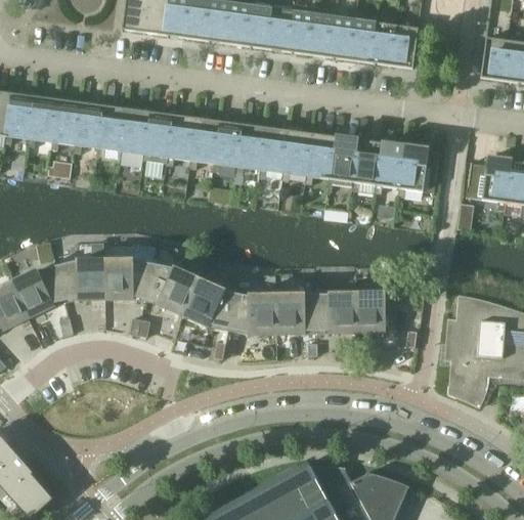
[(125,0),(121,29),(123,29),(123,28),(142,31),(146,0),(125,0)]
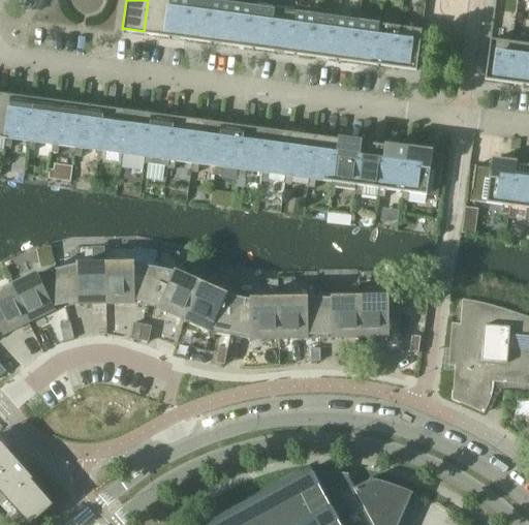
[(148,0),(144,31),(165,33),(169,0),(148,0)]
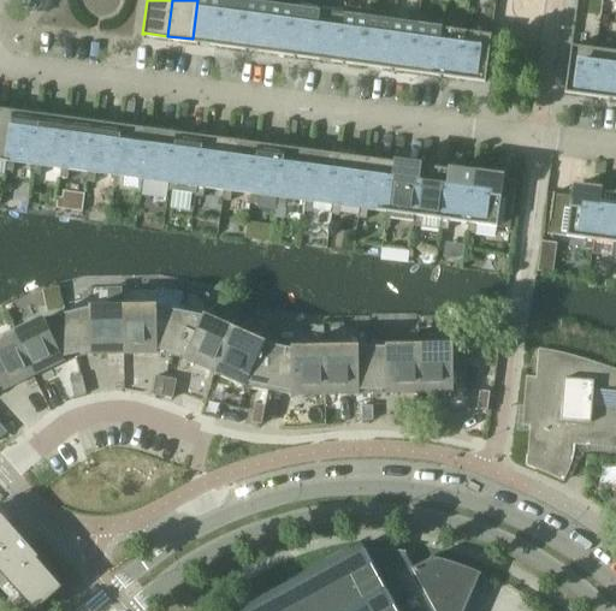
[(197,0),(193,39),(196,40),(196,41),(197,41),(197,40),(217,42),(221,0),(197,0)]
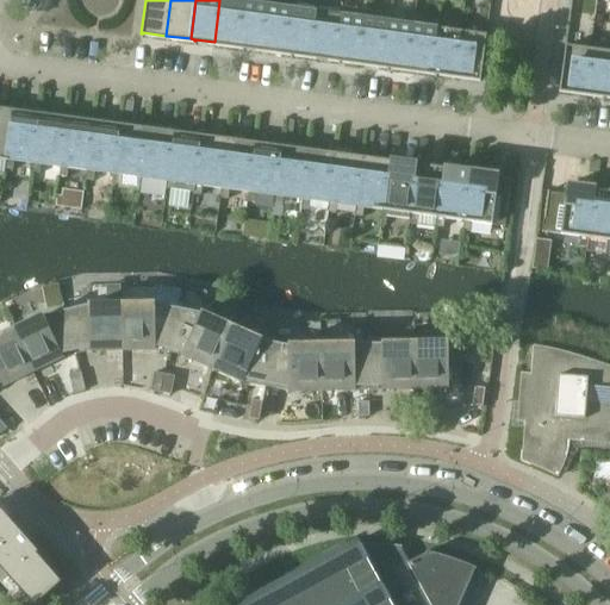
[(219,0),(215,42),(238,45),(244,0),(219,0)]
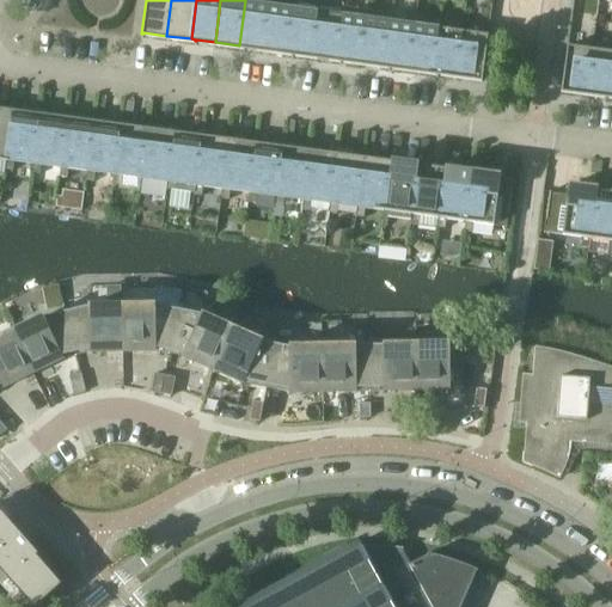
[(245,0),(239,46),(243,46),(243,48),(245,48),(245,47),(263,49),(270,1),(270,0),(245,0)]
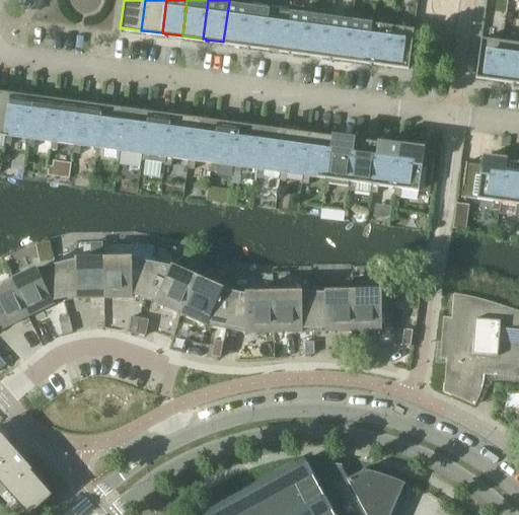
[(229,0),(229,1),(223,42),(243,44),(249,3),(229,0)]
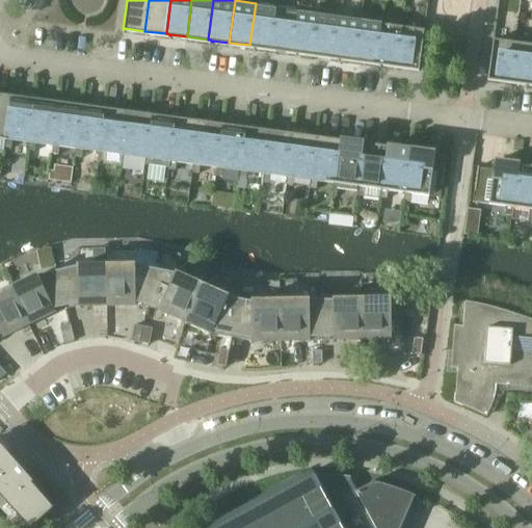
[(256,0),(256,3),(249,45),(254,46),(254,47),(255,47),(255,46),(271,48),(277,0),(256,0)]
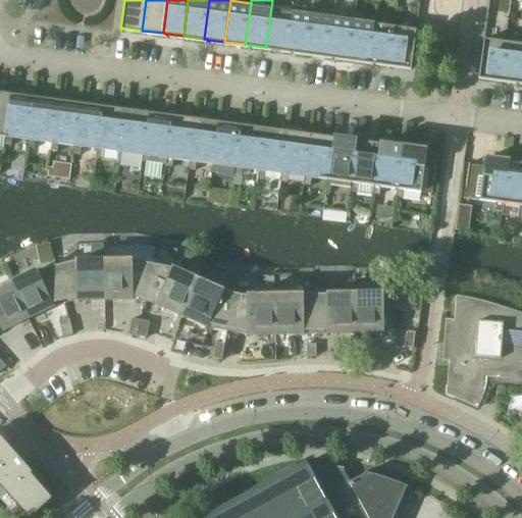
[(272,0),(266,47),(286,50),(293,2),(293,1),(293,0),(272,0)]
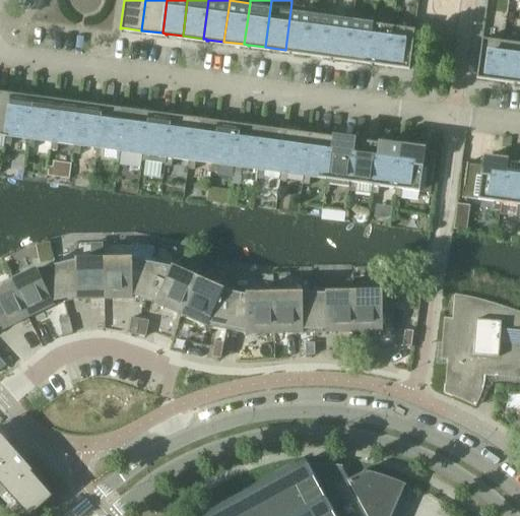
[(312,4),(291,2),(285,50),(288,50),(288,52),(289,52),(290,50),(306,53),(312,4)]
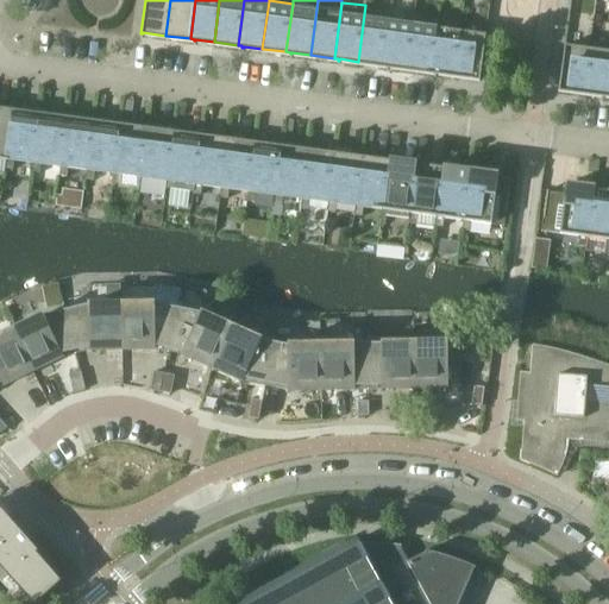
[(389,8),(365,5),(358,62),(382,64),(389,18),(388,17),(389,8)]
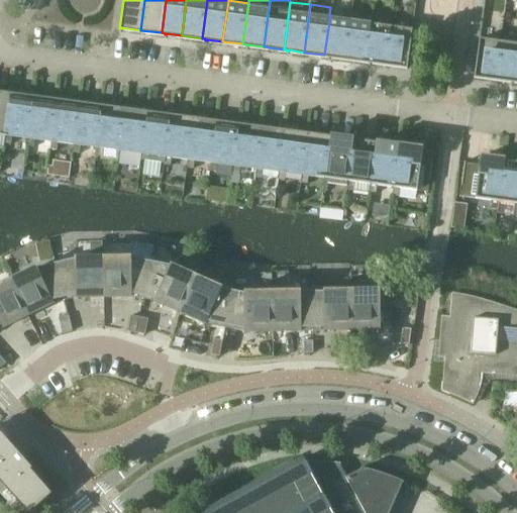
[(330,15),(324,55),(328,56),(328,57),(329,57),(329,56),(344,58),(350,17),(330,15)]
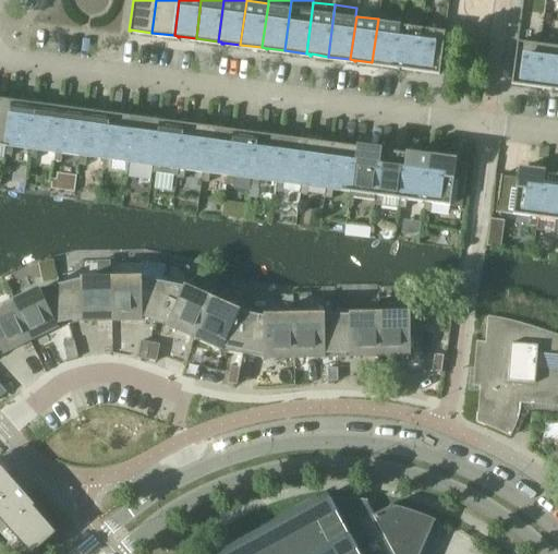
[(378,19),(372,62),(395,65),(400,22),(378,19)]
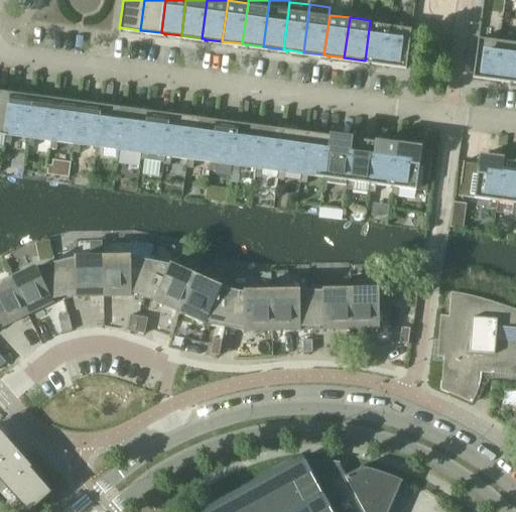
[(370,20),(365,60),(368,60),(368,61),(369,62),(369,60),(385,62),(390,23),(370,20)]
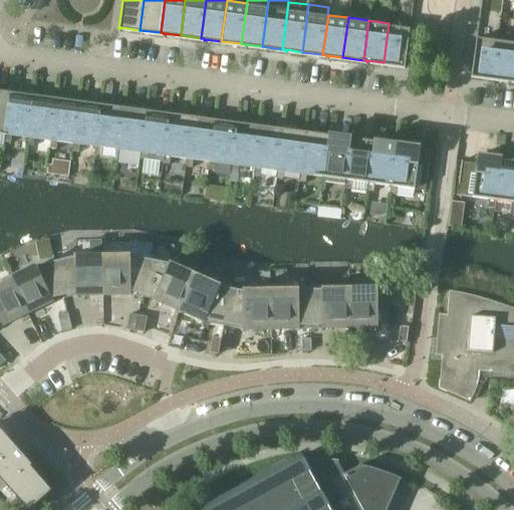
[(389,23),(383,62),(405,65),(410,26),(389,23)]
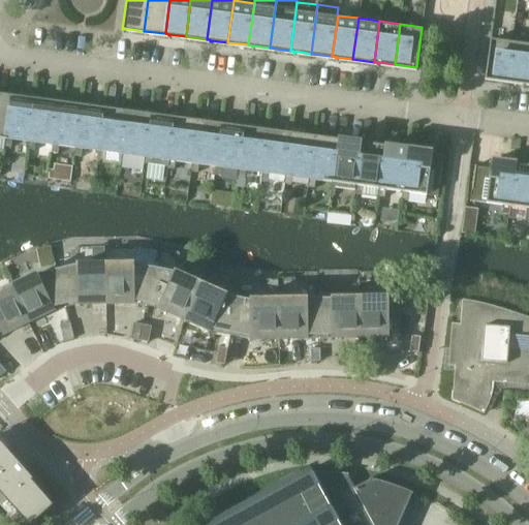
[(485,76),(506,80),(511,39),(490,36),(485,76)]
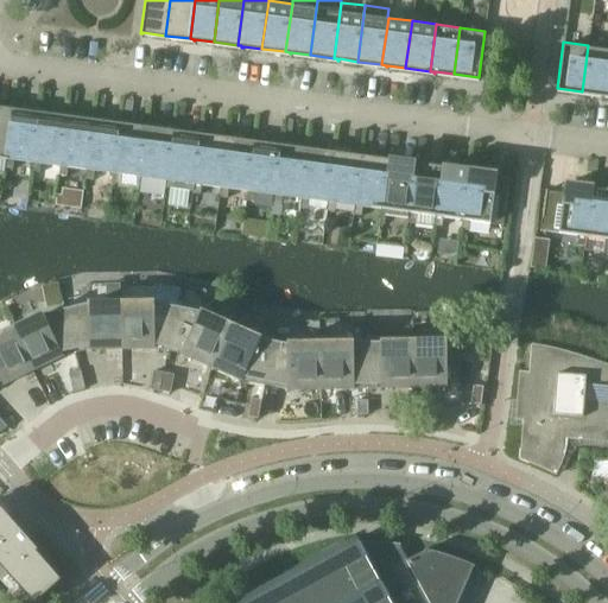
[(607,77),(607,46),(588,45),(582,91),(601,94),(600,95),(602,96),(602,94),(606,95),(607,77)]
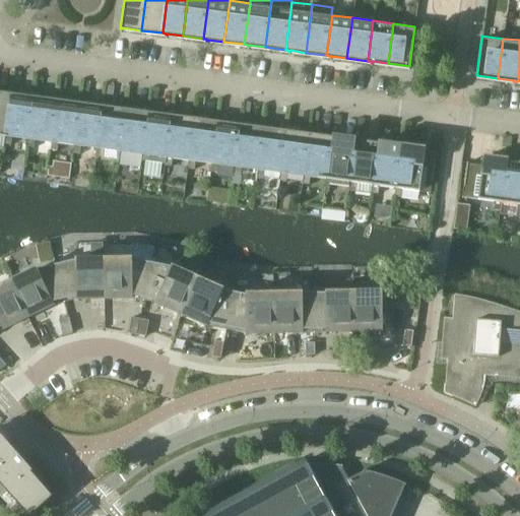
[(0,132),(5,134),(11,90),(0,88),(0,132)]
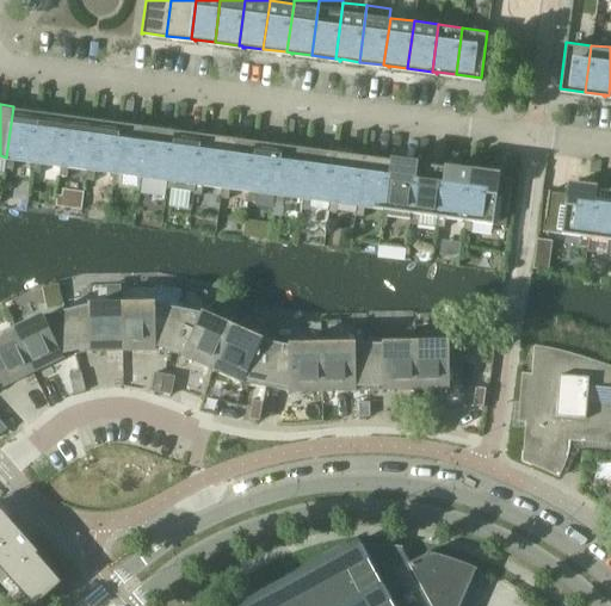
[(14,156),(34,159),(41,110),(13,106),(6,158),(5,165),(13,166),(14,156)]
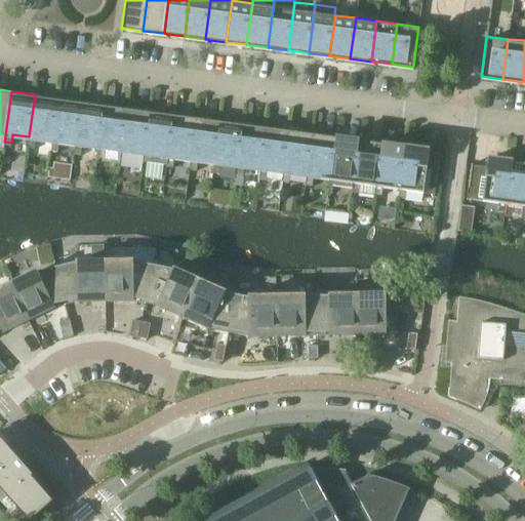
[(36,137),(52,139),(57,97),(35,94),(29,136),(28,145),(35,146),(36,137)]
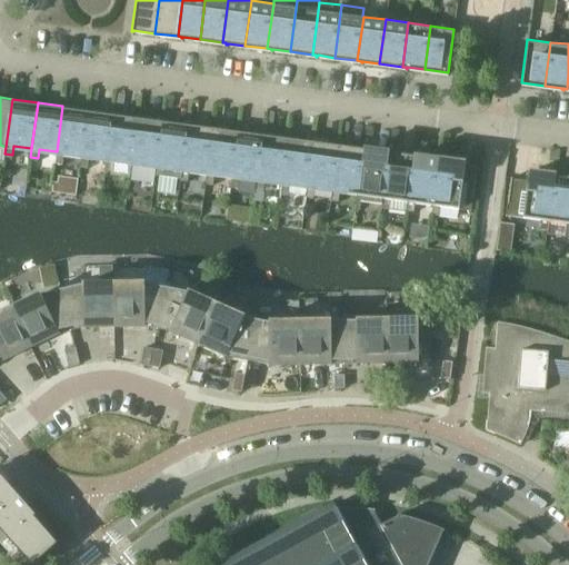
[(62,106),(57,151),(55,161),(62,161),(63,152),(81,155),(88,109),(62,106)]
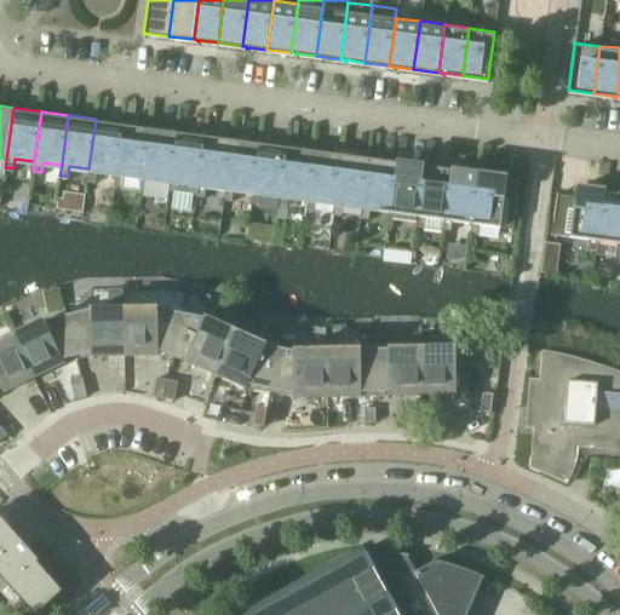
[(97,170),(116,172),(122,122),(96,119),(89,168),(87,179),(96,179),(97,170)]
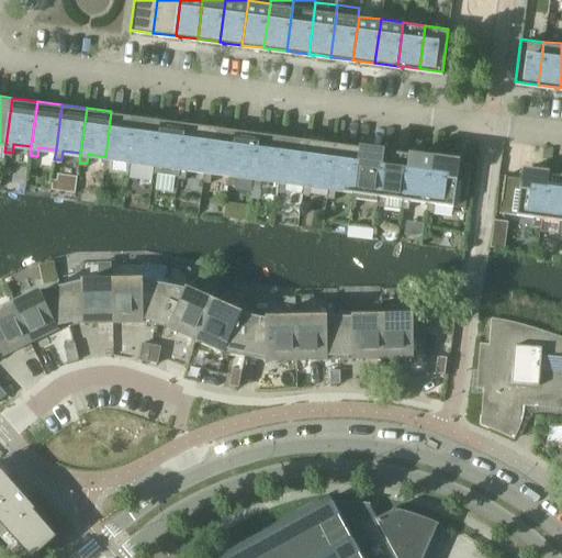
[(112,157),(130,159),(136,114),(111,111),(105,156),(104,166),(111,166),(112,157)]
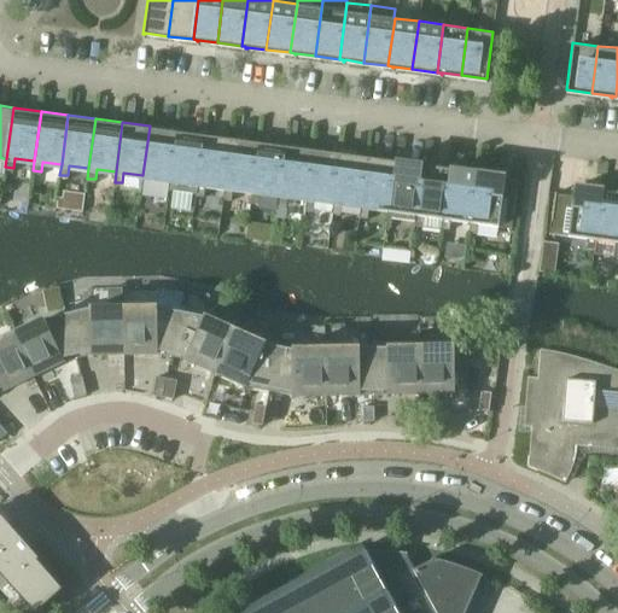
[(151,176),(170,180),(176,129),(150,126),(143,175),(141,186),(150,187),(151,176)]
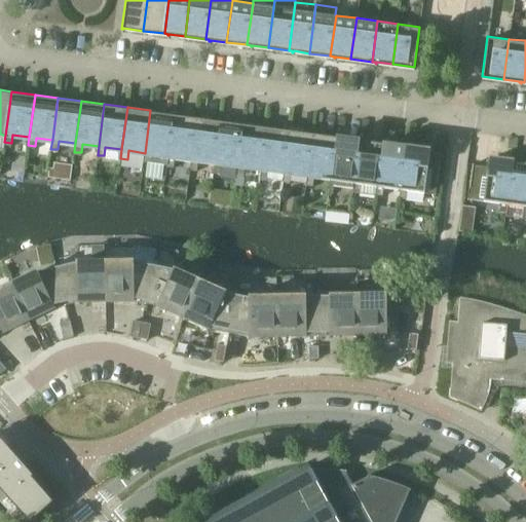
[(174,113),(150,110),(145,153),(144,161),(150,162),(166,164),(167,156),(174,113)]
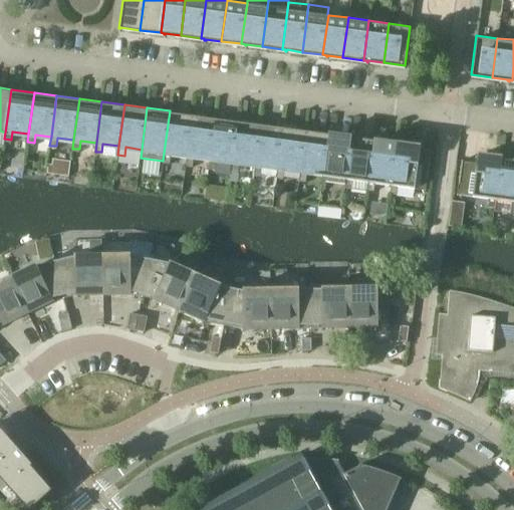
[(171,154),(187,156),(193,113),(170,110),(164,153),(163,161),(170,162),(171,154)]
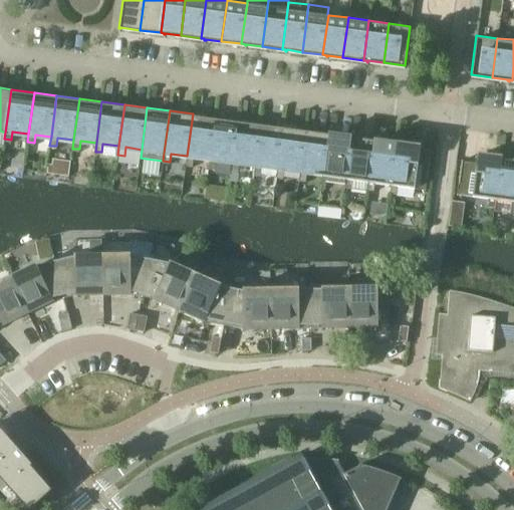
[(194,157),(210,159),(215,116),(193,113),(187,156),(186,164),(193,165),(194,157)]
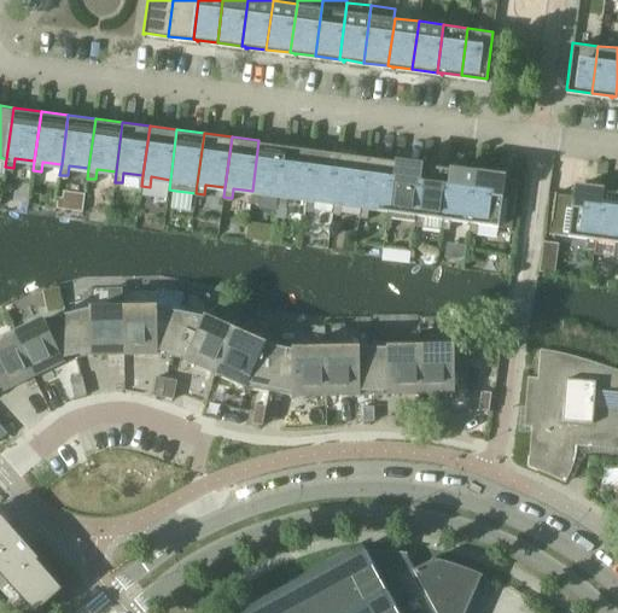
[(260,192),(279,194),(286,144),(258,140),(252,191),(251,200),(258,202),(260,192)]
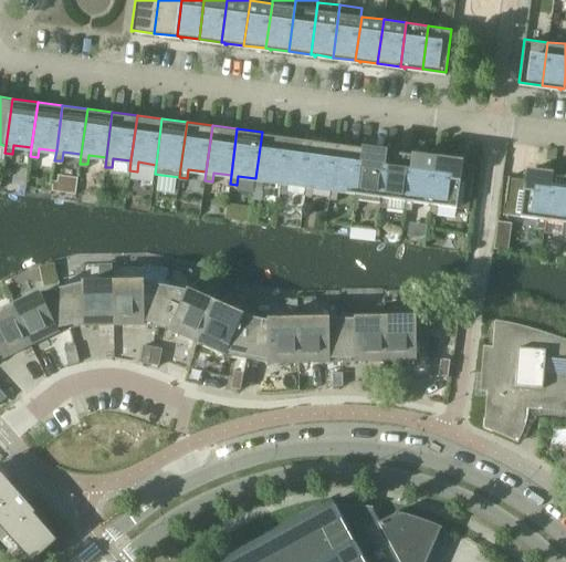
[(263,179),(281,181),(286,135),(262,132),(255,178),(254,187),(262,188),(263,179)]
